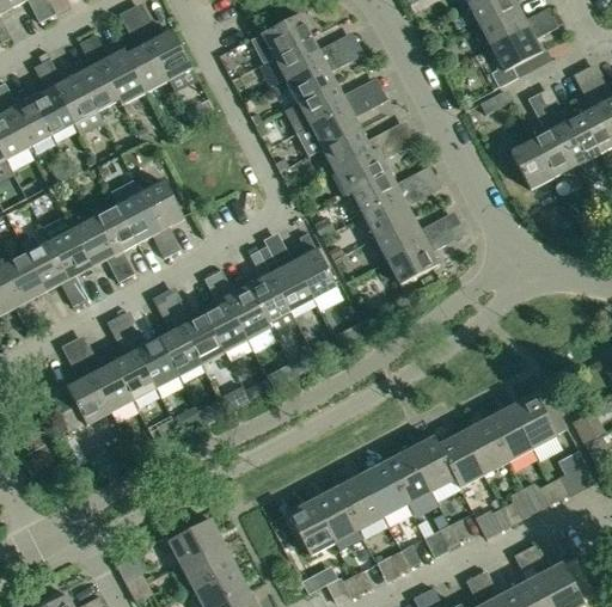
[(0,0),(0,12),(12,6),(8,0),(0,0)]
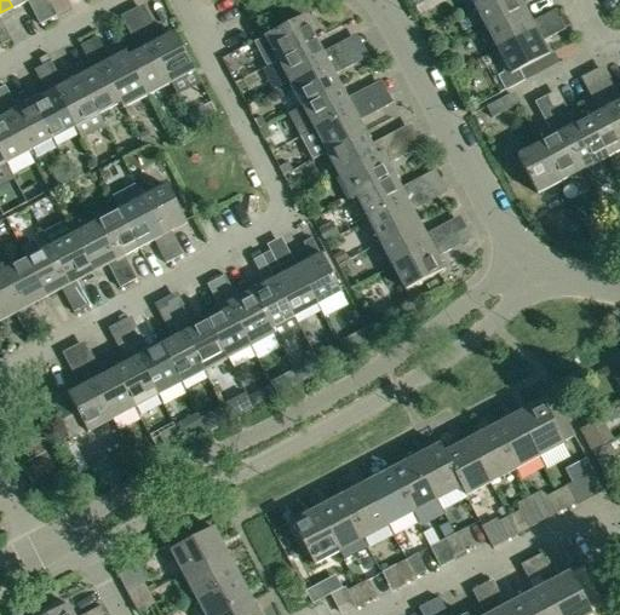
[(39,22),(47,17),(38,0),(9,0),(12,6),(24,0),(28,0),(39,22)]
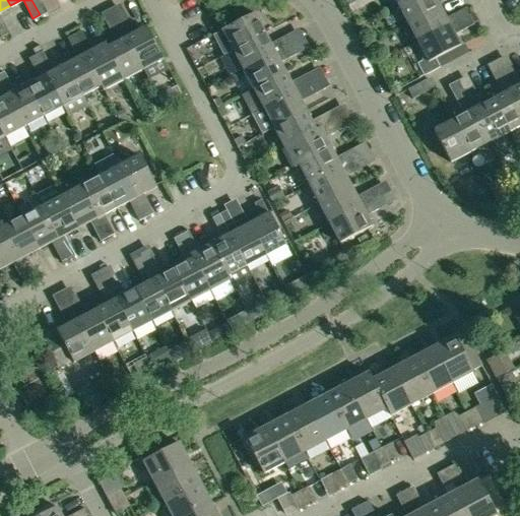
[(31,0),(40,14),(47,10),(42,0),(31,0)]
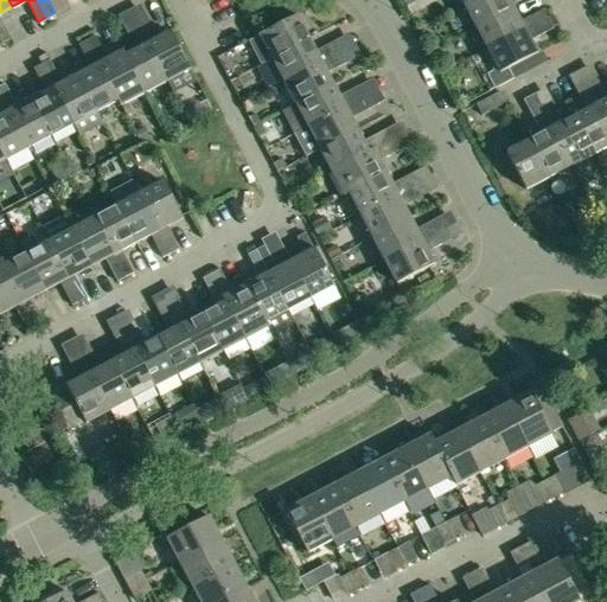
[(261,62),(272,57),(308,37),(296,13),(301,11),(305,8),(311,0),(287,0),(272,8),(279,23),(249,38),(261,62)]
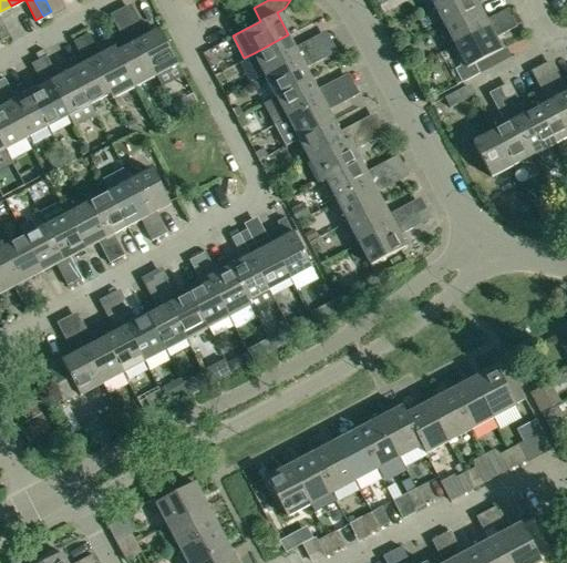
[(444,22),(478,3),(476,0),(434,0),(432,1),(444,22)]
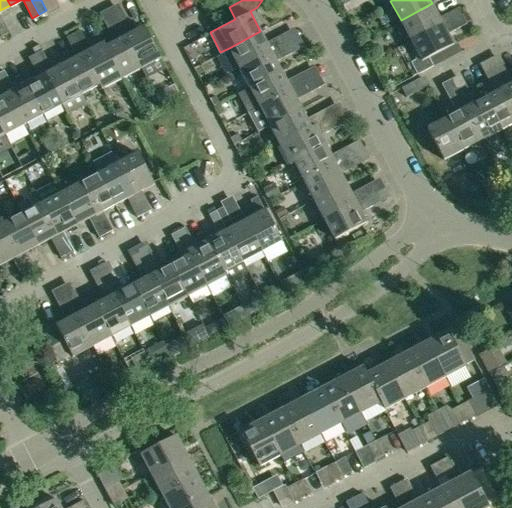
[(432,3),(401,20),(411,39),(462,12),(458,5),(439,16),(432,3)]
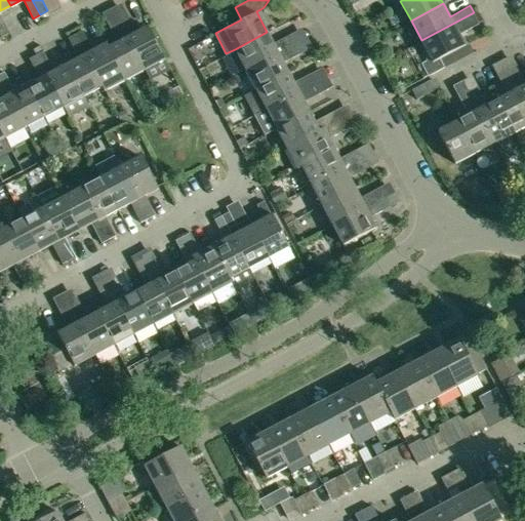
[(477,19),(474,12),(421,40),(427,51),(426,57),(420,61),(428,73),(443,65),(440,56),(465,44),(457,30),(477,19)]
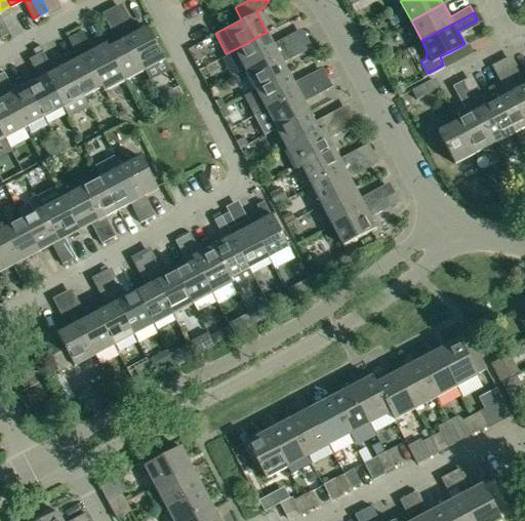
[(8,31),(1,16),(0,16),(0,33),(1,35),(8,31)]
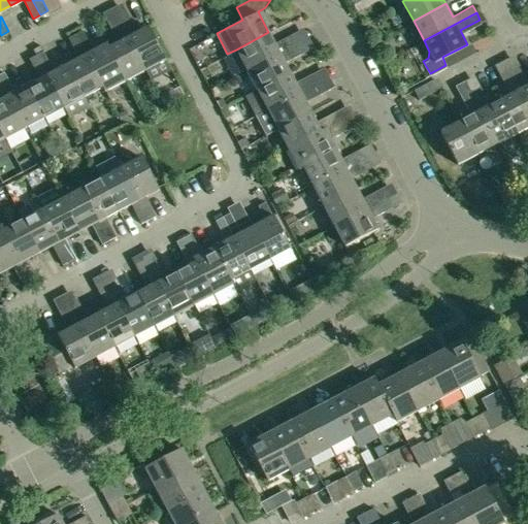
[(134,25),(131,19),(121,24),(125,30),(134,25)]
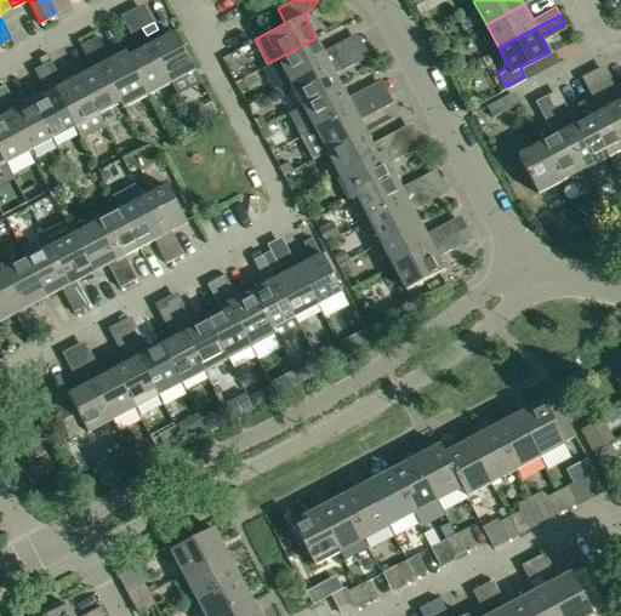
[(147,35),(142,28),(131,34),(135,41),(147,35)]
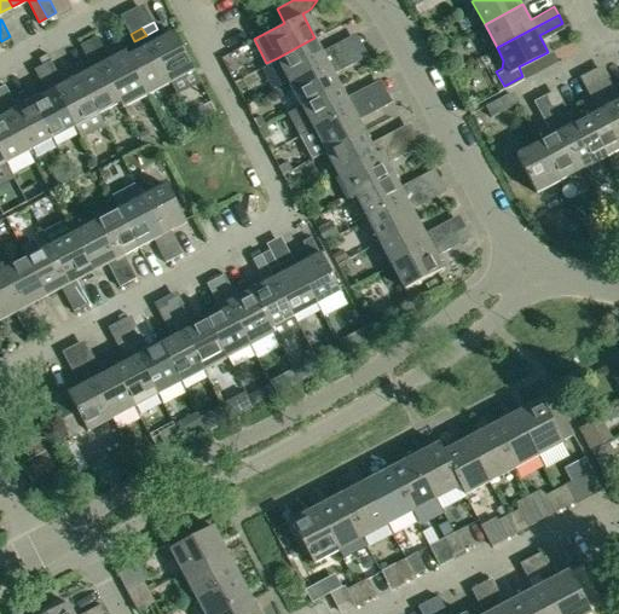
[(149,42),(169,81),(194,68),(173,29),(161,36),(149,42)]
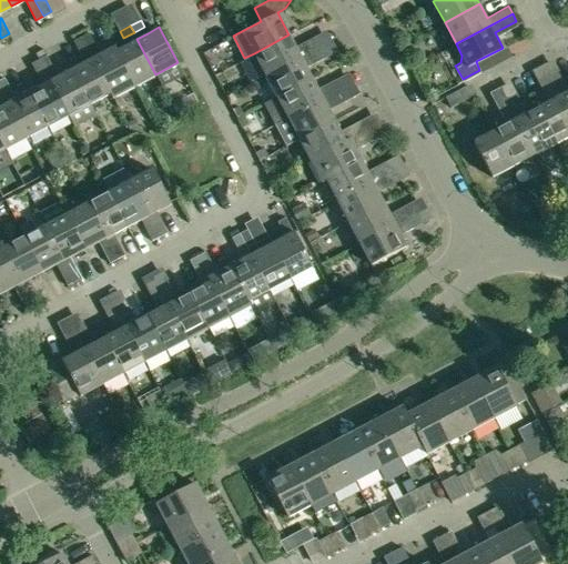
[(89,50),(97,46),(89,31),(81,34),(89,50)]
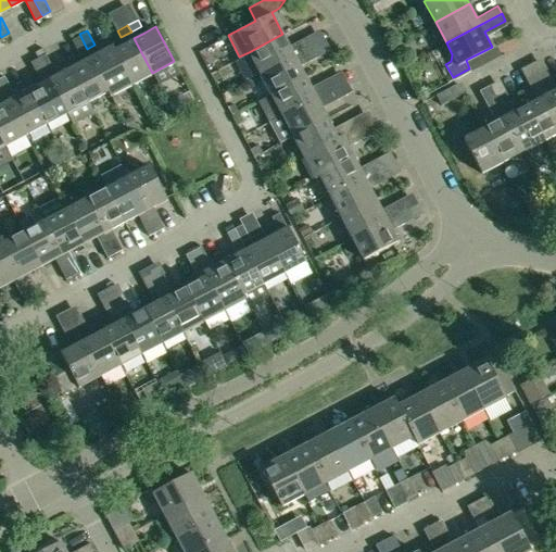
[(78,52),(87,49),(79,34),(71,38),(78,52)]
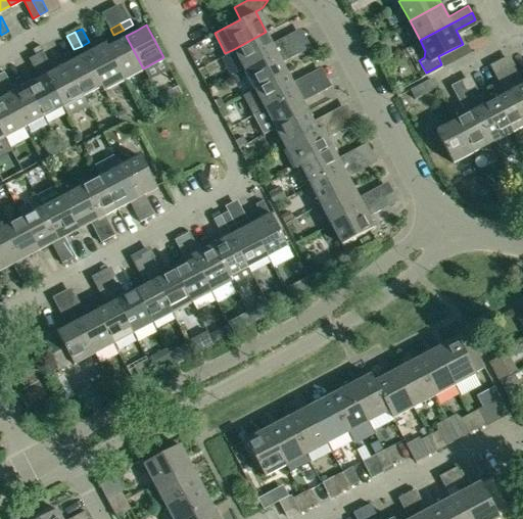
[(271,42),(266,32),(234,49),(244,68),(288,45),(283,36),(271,42)]
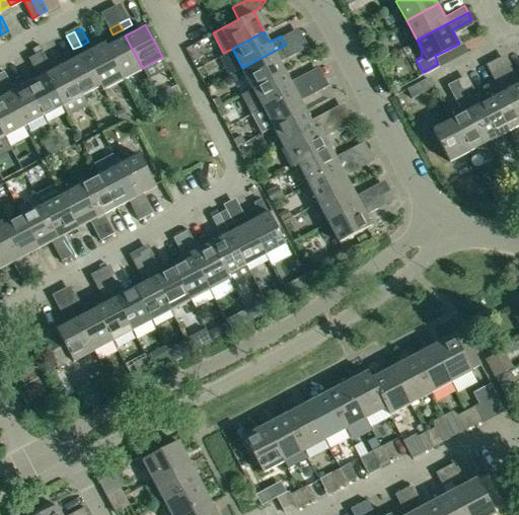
[(116,41),(106,45),(105,46),(123,77),(142,68),(125,35),(116,41)]
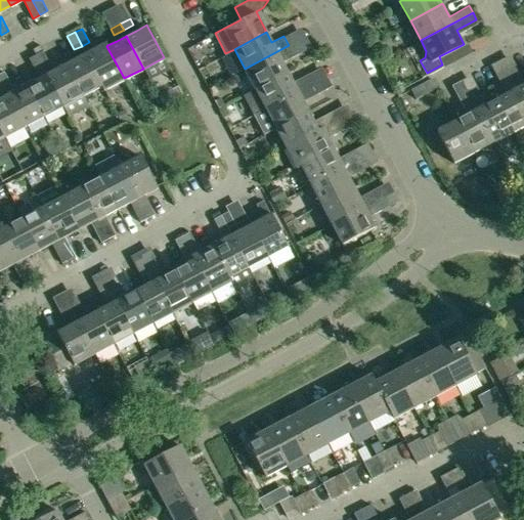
[(103,89),(124,78),(106,46),(107,45),(105,41),(92,48),(85,52),(101,84),(100,85),(103,89)]
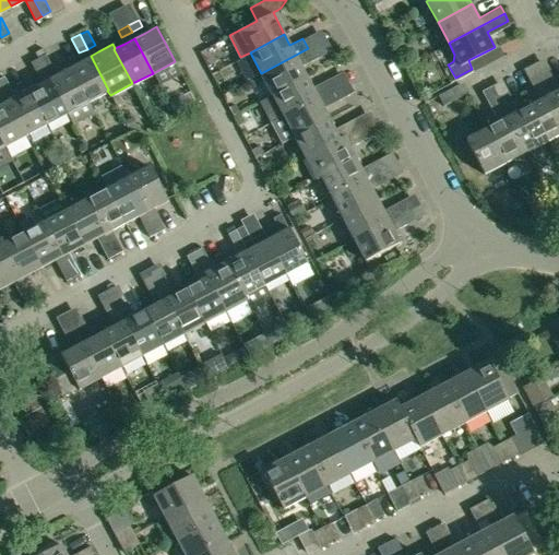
[(261,73),(272,94),(306,77),(300,66),(313,59),(308,48),(261,73)]
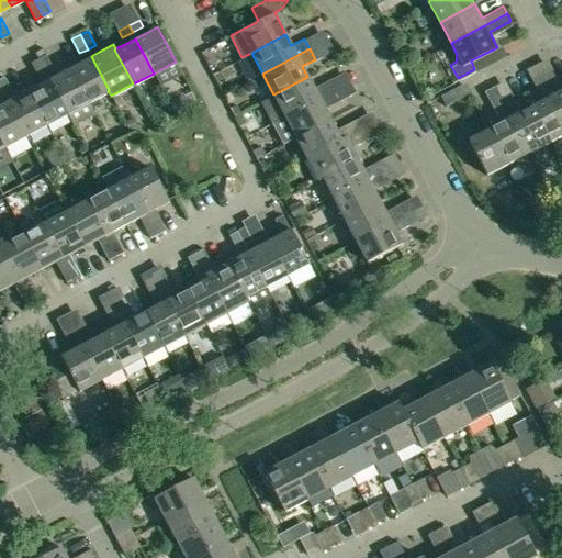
[(93,111),(88,101),(69,67),(59,73),(56,66),(53,67),(45,53),(37,56),(67,112),(72,122),(93,111)]
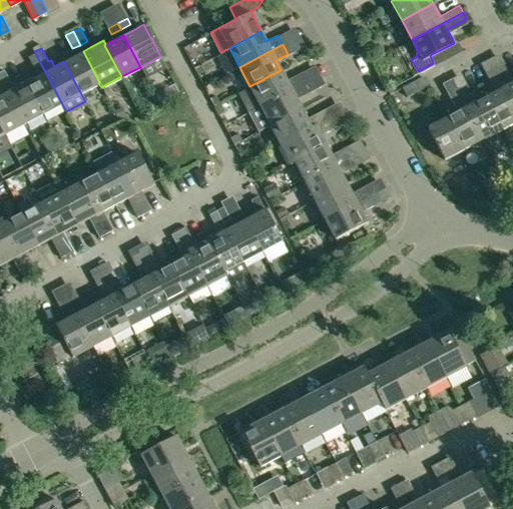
[(26,81),(42,112),(61,102),(34,51),(28,55),(38,74),(26,81)]
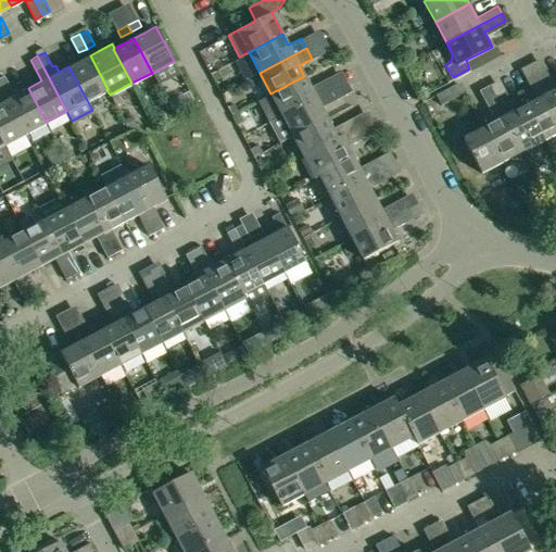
[(83,59),(68,66),(87,100),(106,90),(108,89),(90,55),(83,59)]
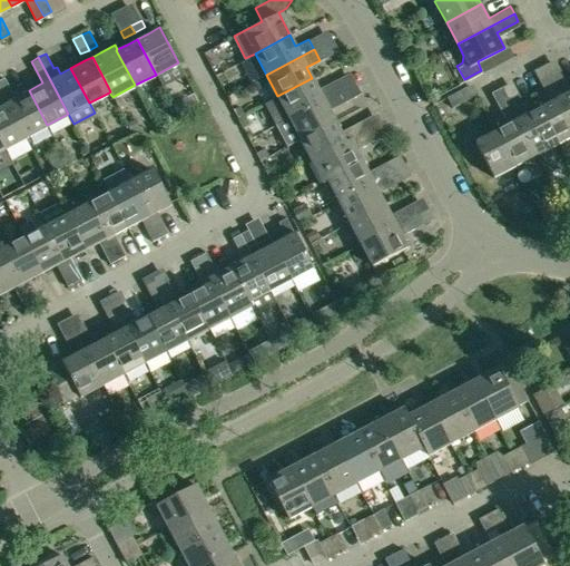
[(7,101),(26,137),(47,125),(29,90),(15,97),(3,76),(0,77),(0,87),(3,95),(7,101)]
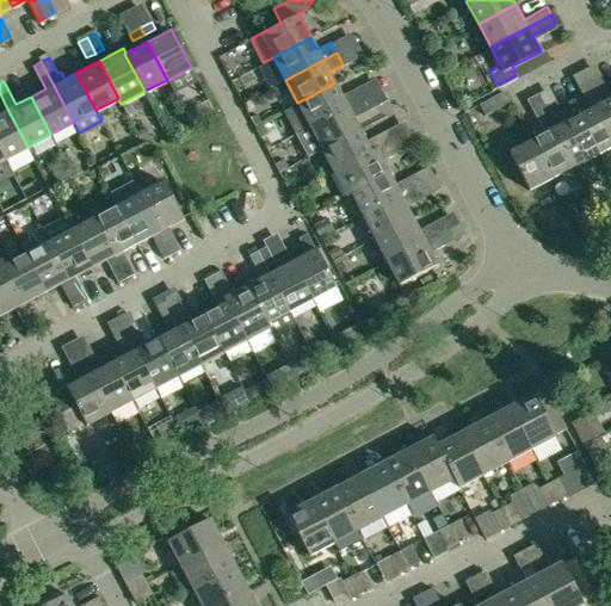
[(609,90),(605,82),(593,88),(598,96),(609,90)]
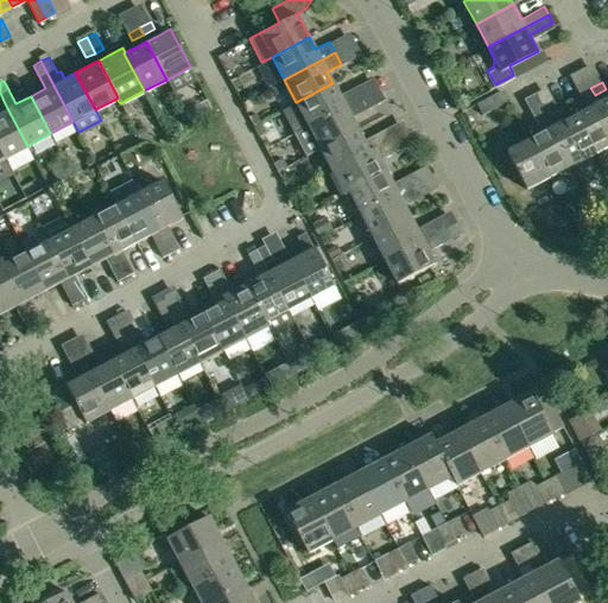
[(333,83),(296,102),(282,109),(293,132),(308,125),(359,99),(353,87),(339,94),(333,83)]
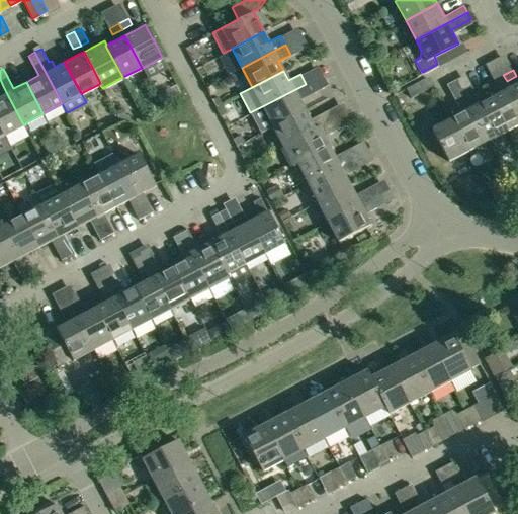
[(507,81),(503,75),(494,80),(497,86),(507,81)]
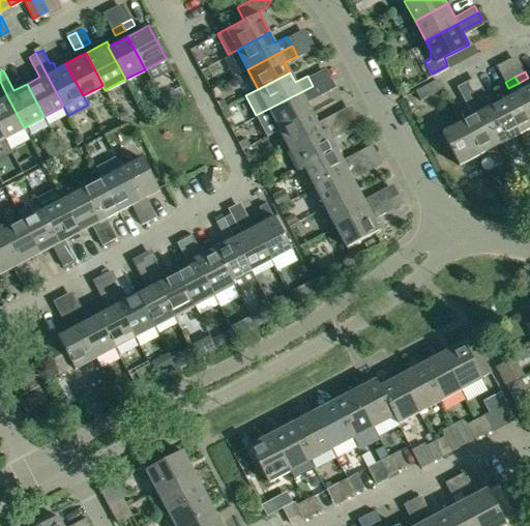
[(529,105),(529,83),(521,88),(529,105)]
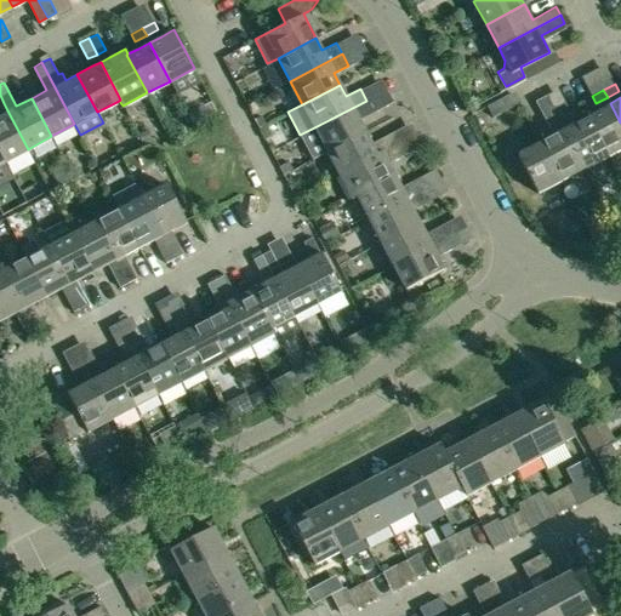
[(495,100),(486,104),(493,117),(501,112),(495,100)]
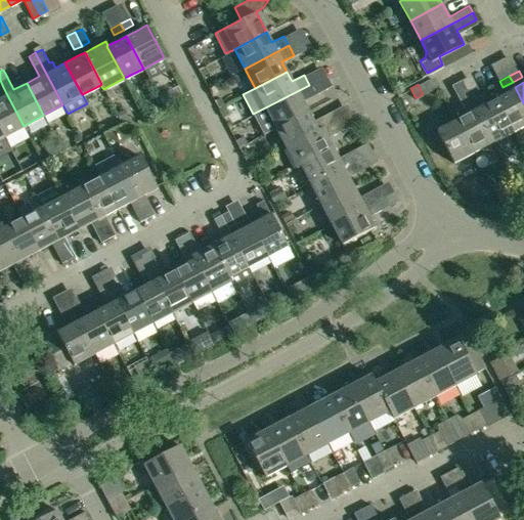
[(265,107),(275,127),(308,111),(303,100),(314,94),(309,85),(265,107)]
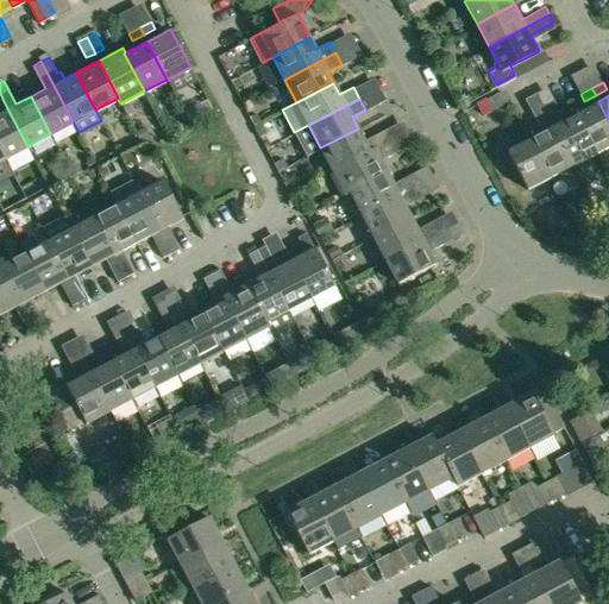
[(588,107),(576,114),(596,151),(608,144),(608,120),(598,101),(588,107)]
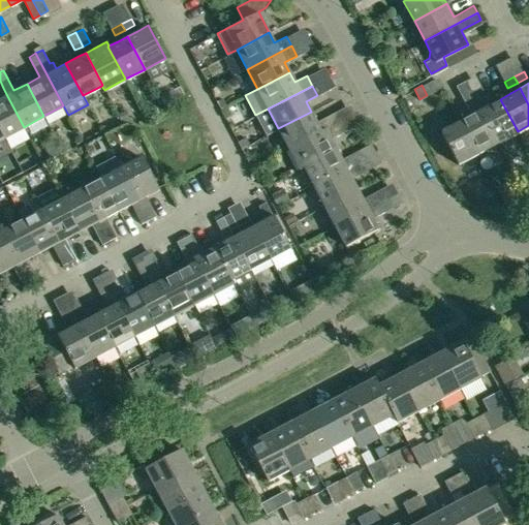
[(498,142),(518,131),(500,99),(491,103),(485,92),(474,97),(498,142)]
